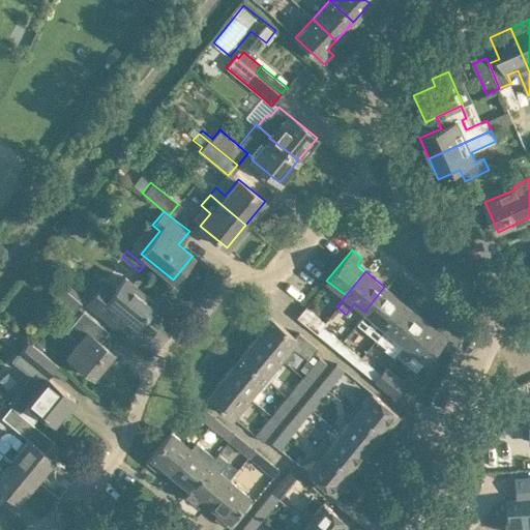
[(104,282),(87,303),(112,323),(120,313),(136,325),(155,301),(124,276),(114,290),(104,282)]
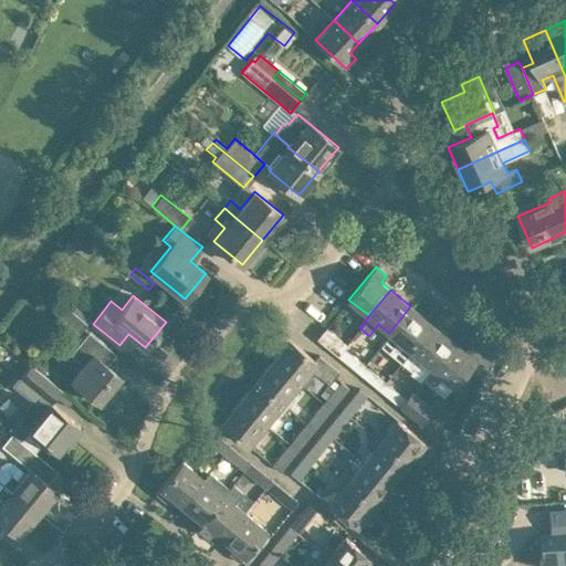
[(77,332),(84,323),(71,312),(62,304),(63,302),(56,297),(49,308),(54,313),(77,332)]
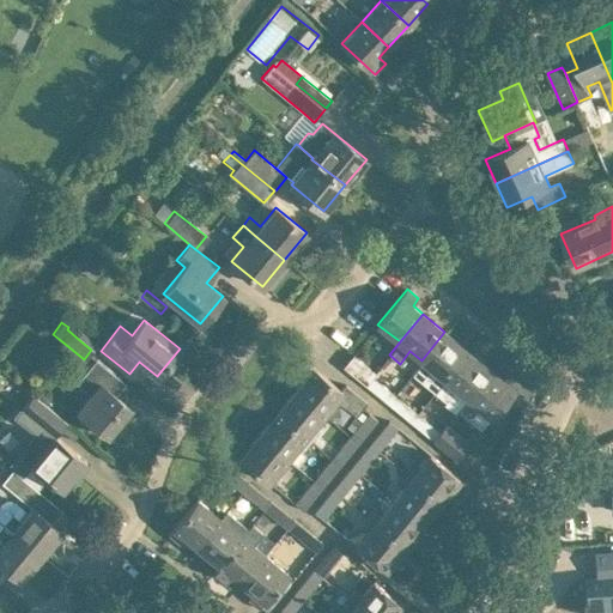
[(67,329),(77,338),(91,350),(97,343),(72,322),(68,327),(67,329)]
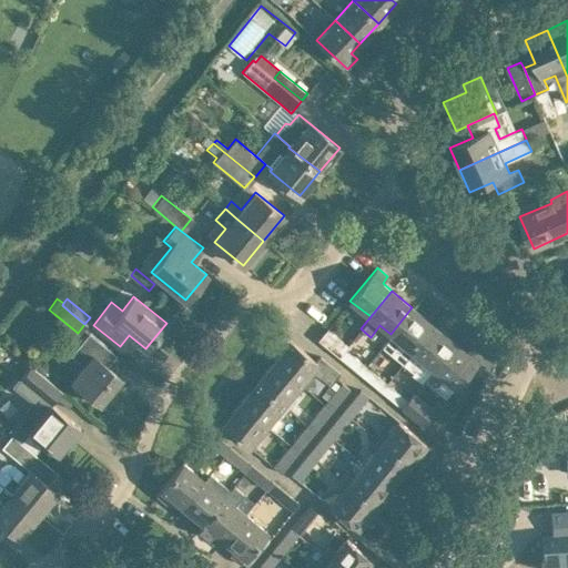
[(392,334),(382,346),(402,363),(412,351),(433,324),(412,307),(391,334),(392,334)]
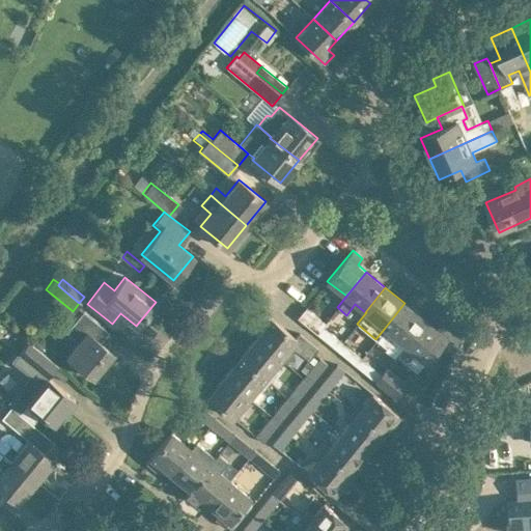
[(385,328),(375,339),(386,347),(394,336),(403,343),(424,319),(404,303),(385,328)]
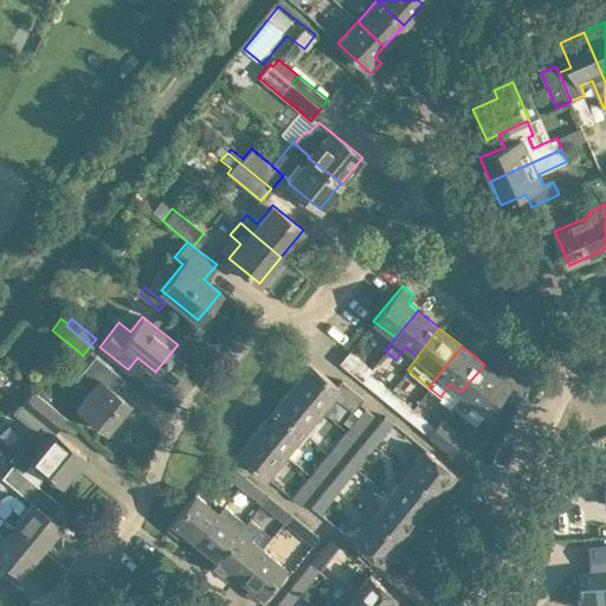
[(360,380),(366,373),(369,368),(347,350),(337,361),(360,380)]
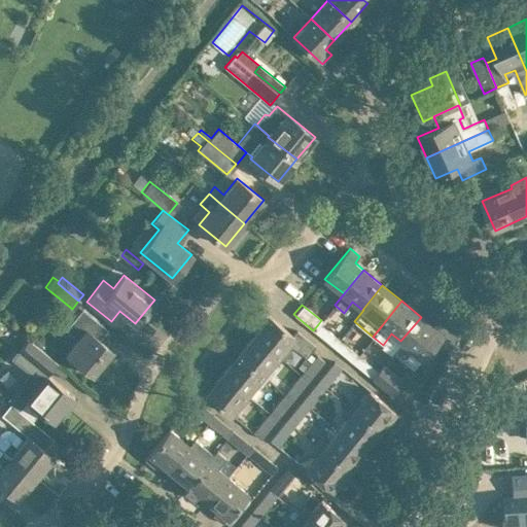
[(94,376),(94,375),(113,351),(100,340),(108,329),(92,316),(82,309),(65,330),(78,341),(68,354),(67,353),(66,354),(94,376)]
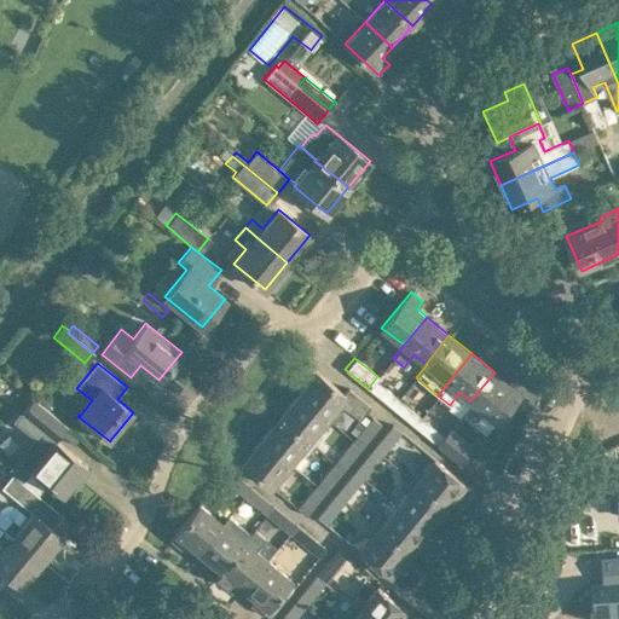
[(300,377),(307,383),(299,394),(327,417),(339,403),(359,420),(371,406),(348,388),(345,394),(310,365),(300,377)]
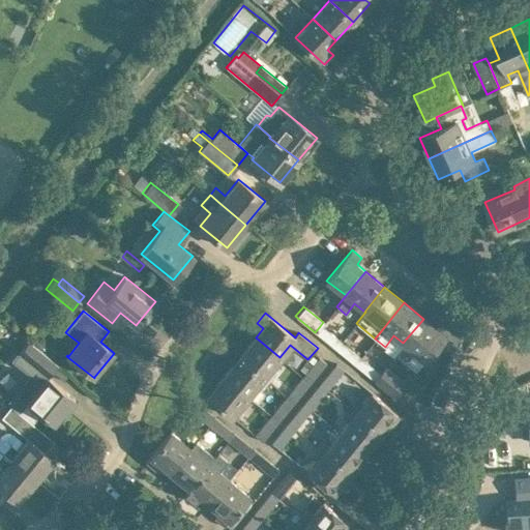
[(403,343),(393,354),(404,362),(413,351),(424,360),(449,329),(439,322),(435,327),(423,319),(403,343)]
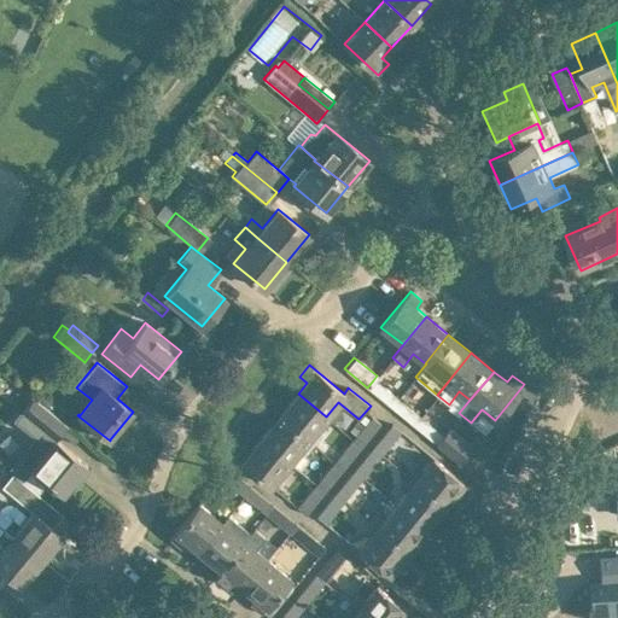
[(367,388),(389,406),(396,398),(373,380),(367,388)]
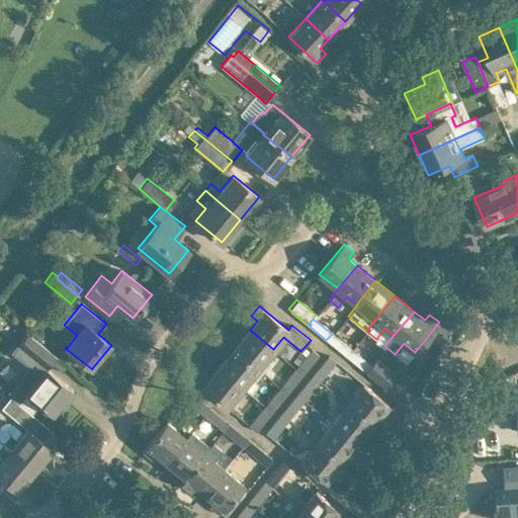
[(433,330),(430,333),(440,341),(448,331),(438,323),(433,330)]
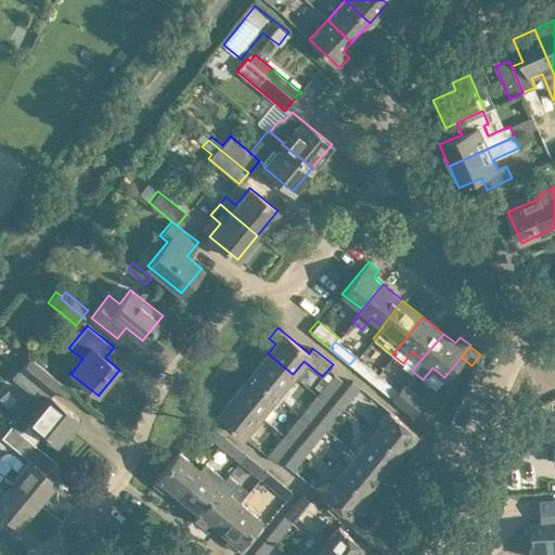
[(281,399),(288,389),(284,385),(293,374),(268,353),(250,374),(281,399)]
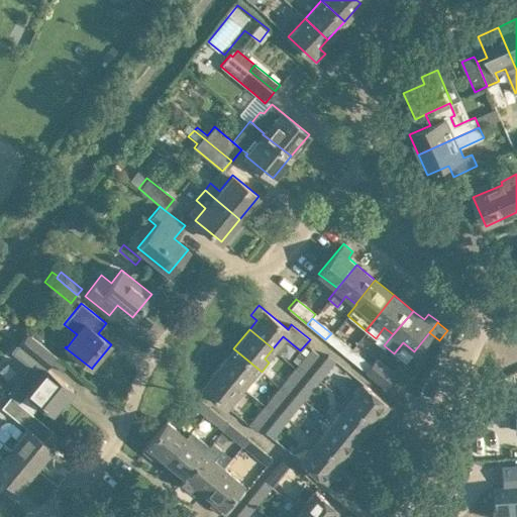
[(17,345),(12,352),(31,369),(18,385),(27,392),(53,412),(63,400),(64,402),(74,390),(46,369),(57,355),(28,332),(19,342),(17,345)]
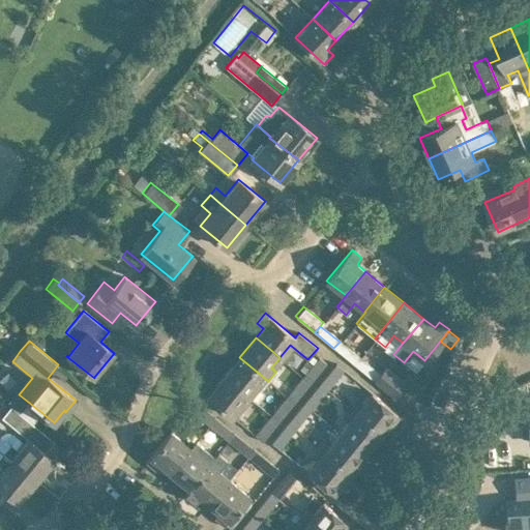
[(340,342),(333,348),(354,364),(359,358),(340,342)]
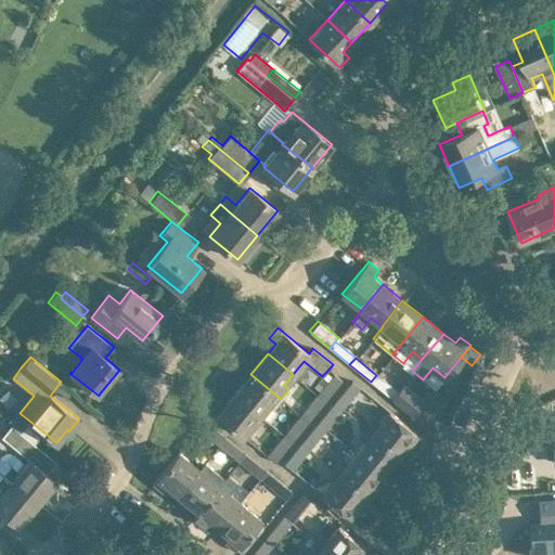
[(268,404),(272,408),(281,399),(250,374),(233,395),(259,415),(268,404)]
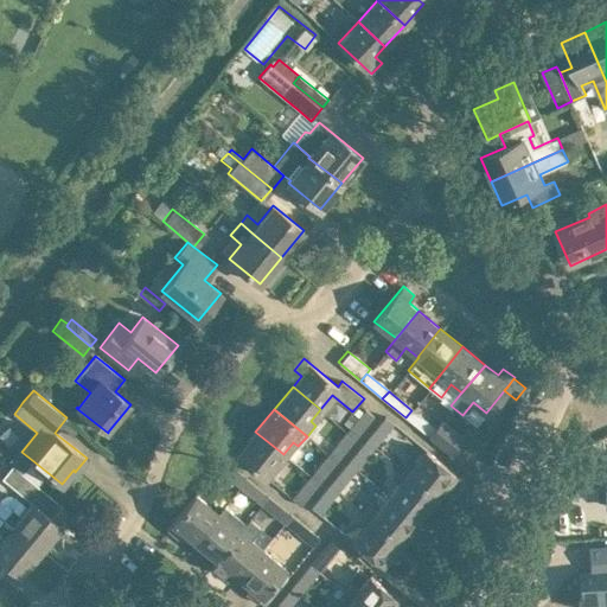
[(351,427),(347,432),(355,439),(374,416),(365,409),(359,417),(351,427)]
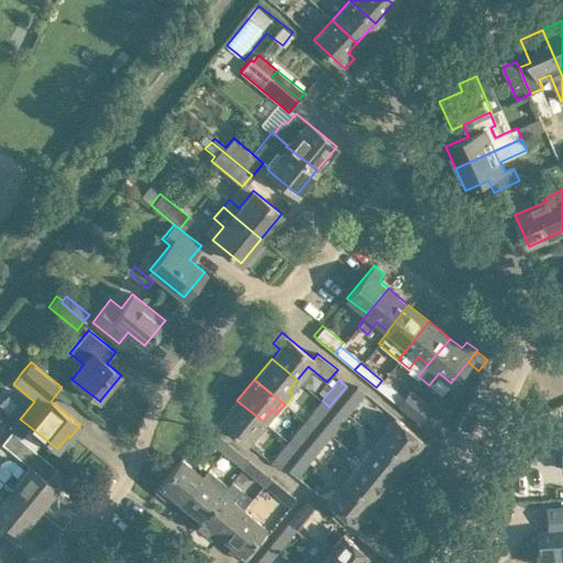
[(382,381),(376,387),(397,404),(403,397),(401,397),(382,381)]
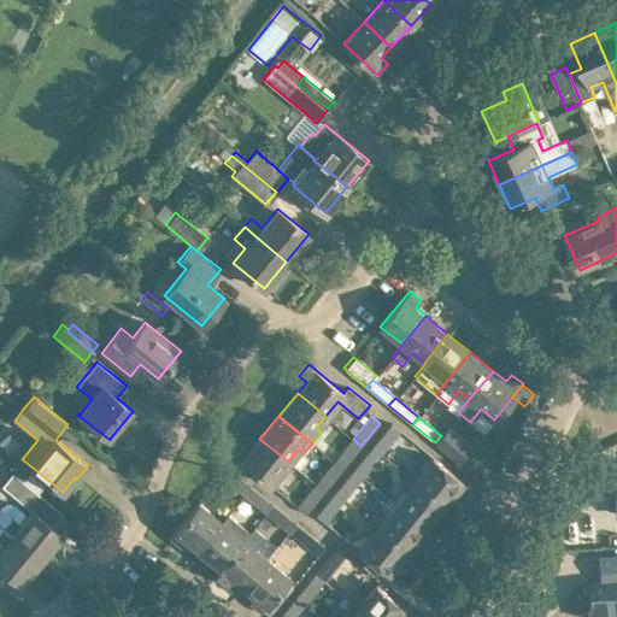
[(391,423),(372,446),(381,453),(399,430),(391,423)]
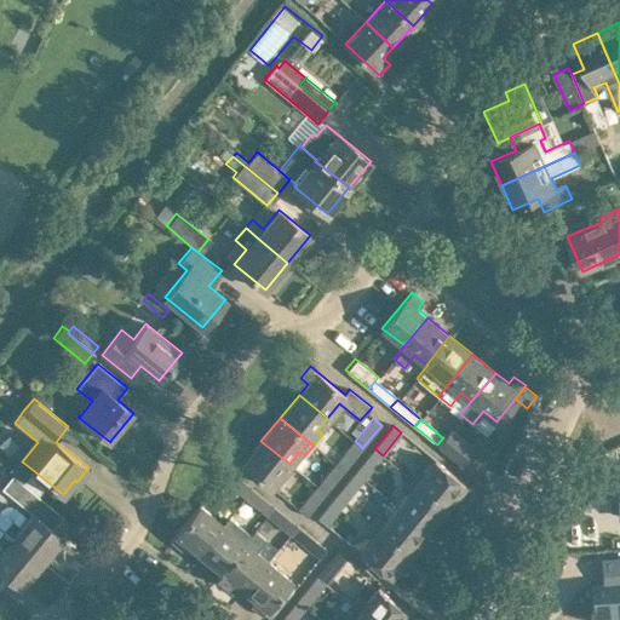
[(451,428),(442,437),(443,437),(437,445),(460,464),(475,448),(451,428)]
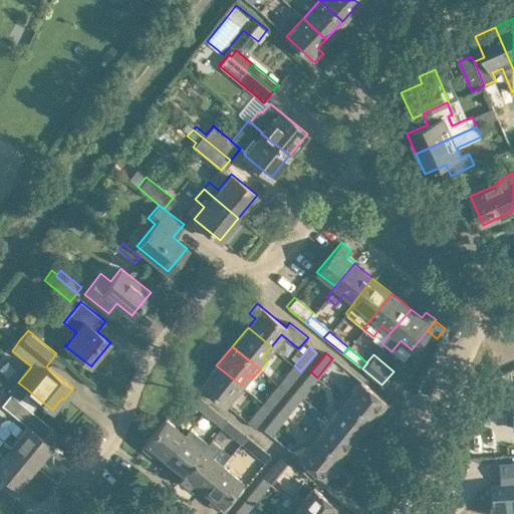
[(195,379),(224,404),(240,384),(216,365),(209,374),(203,369),(195,379)]
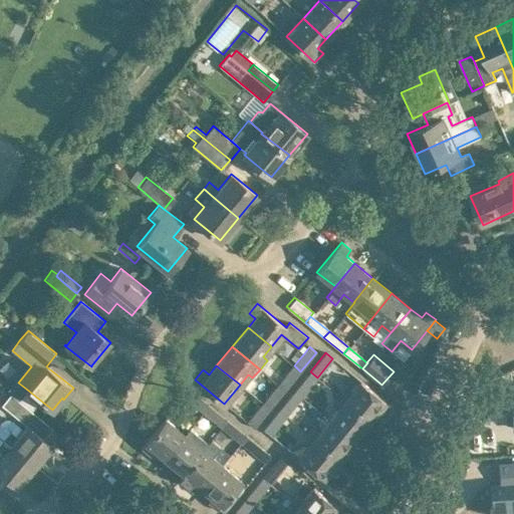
[(294,365),(278,384),(285,390),(300,371),(294,365)]
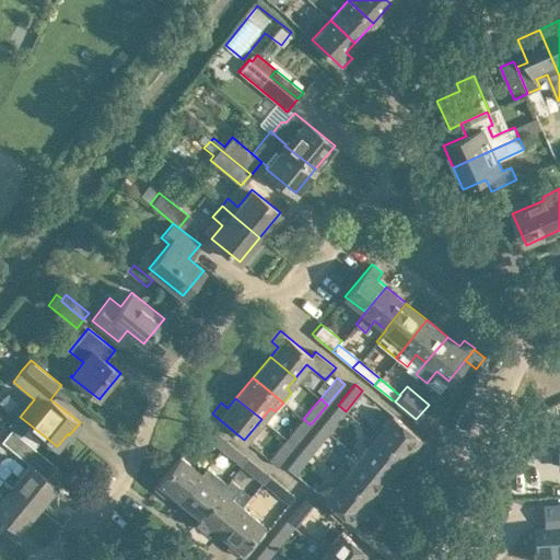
[(338,405),(321,426),(328,432),(346,411),(338,405)]
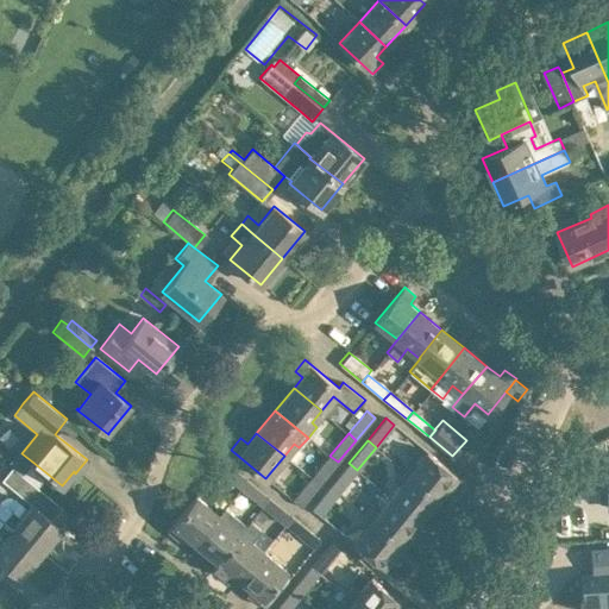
[(410,460),(403,469),(444,502),(451,493),(445,488),(457,475),(427,451),(415,465),(410,460)]
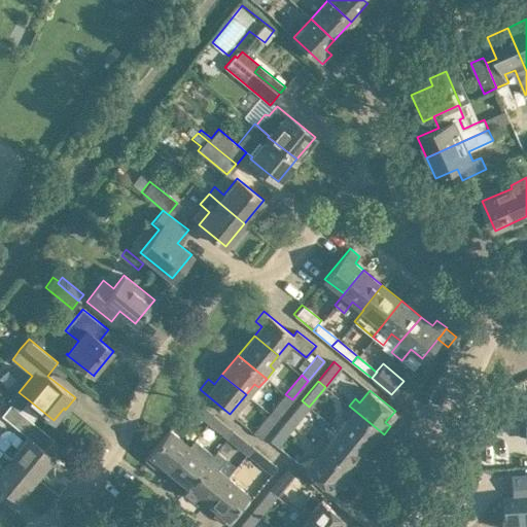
[(285,394),(270,414),(276,419),(292,399),(285,394)]
